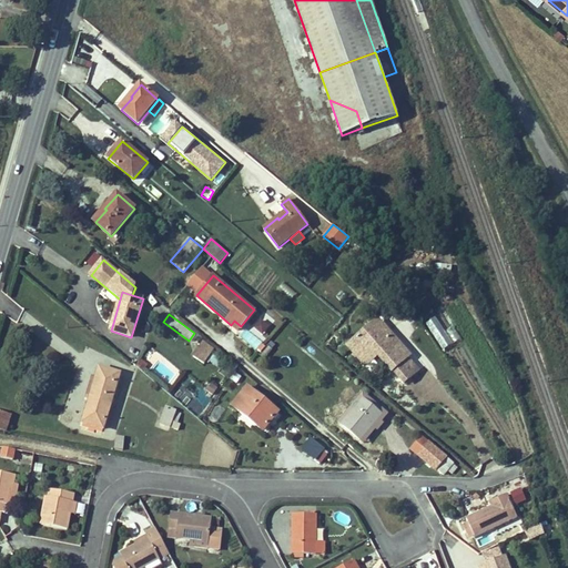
[(435,316),(426,323),(443,350),(453,343),(435,316)]
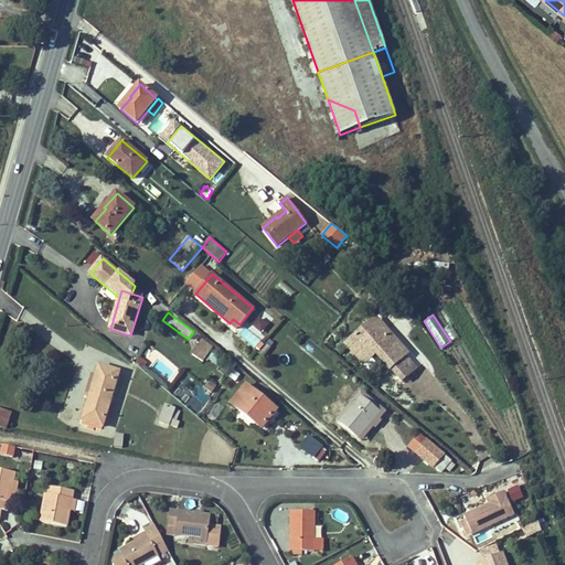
[(263,332),(269,324),(259,316),(253,324),(263,332)]
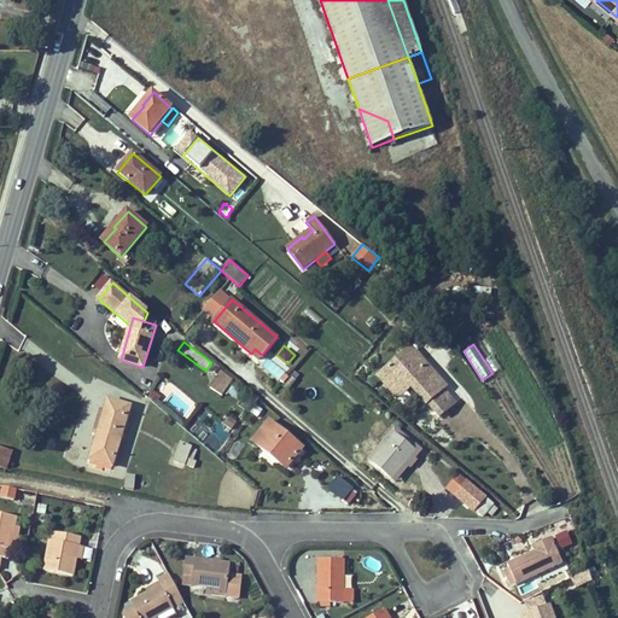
[(396,360),(402,366),(417,353),(412,347),(396,360)]
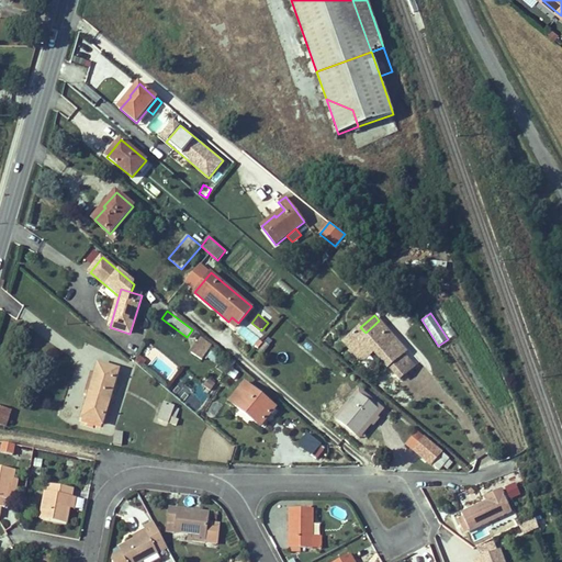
[(235,327),(238,323),(232,317),(228,322),(235,327)]
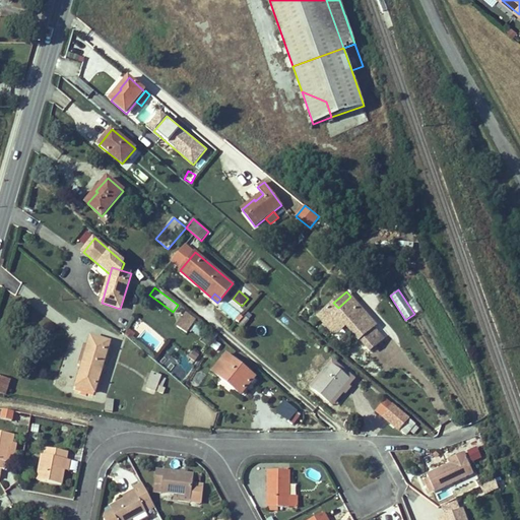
[(245,306),(232,301),(234,298),(225,295),(218,312),(239,320),(245,306)]
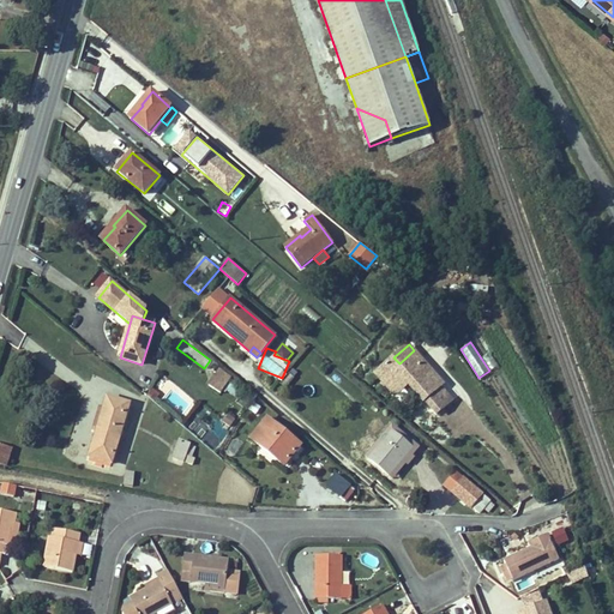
[(393,357),(379,371),(386,380),(390,383),(393,384),(398,384),(403,384),(407,383),(409,381),(410,383),(437,414),(452,401),(440,386),(444,384),(414,350),(399,363),(393,357)]
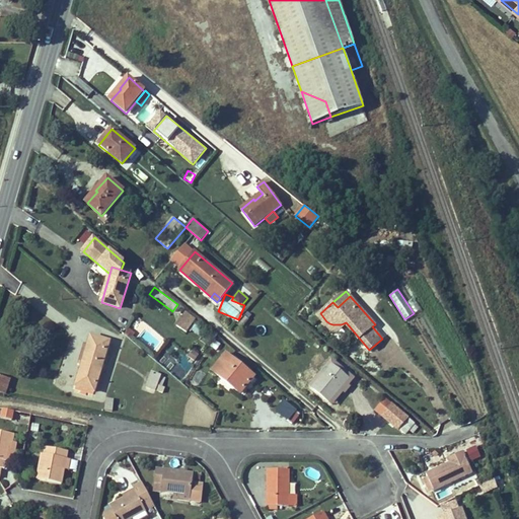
[(320,313),(317,315),(335,335),(347,323),(346,322),(344,323),(341,324),(337,324),(332,324),(329,323),(326,321),(320,313)]
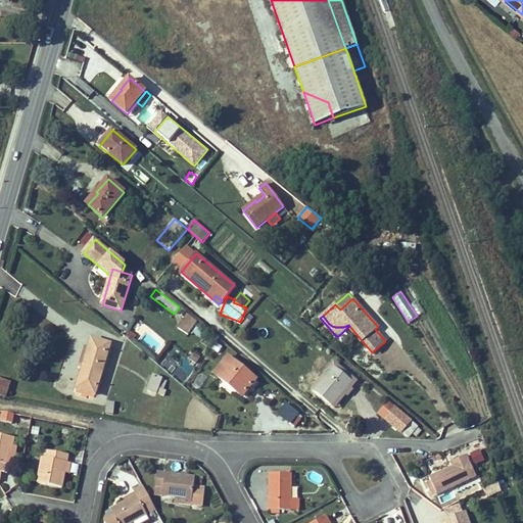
[(190,331),(195,325),(184,317),(180,323),(190,331)]
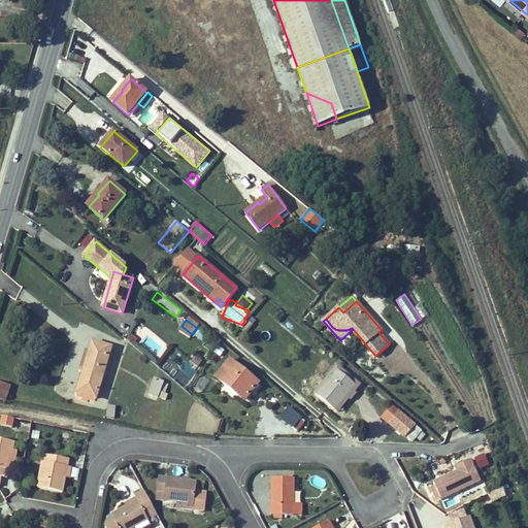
[(249,321),(241,329),(245,332),(253,325),(249,321)]
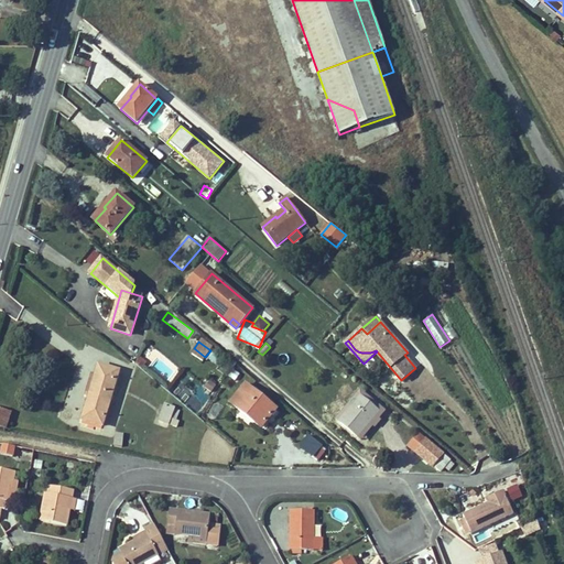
[(102,425),(119,371),(99,365),(83,420),(102,425)]
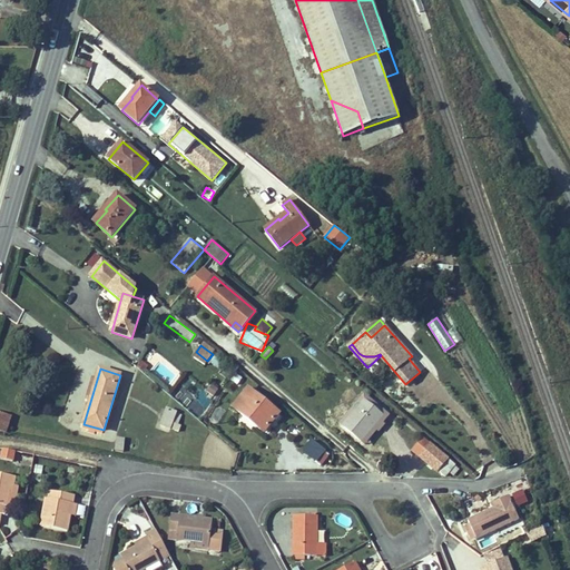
[(178,389),(188,397),(198,386),(188,377),(178,389)]
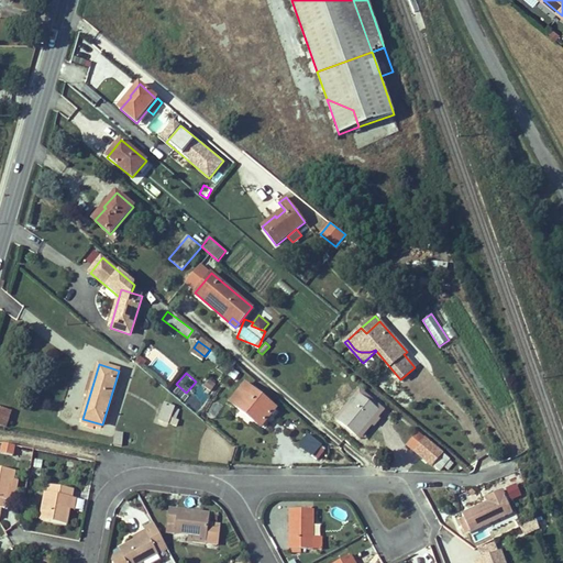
[(261,427),(276,408),(245,383),(230,401),(261,427)]
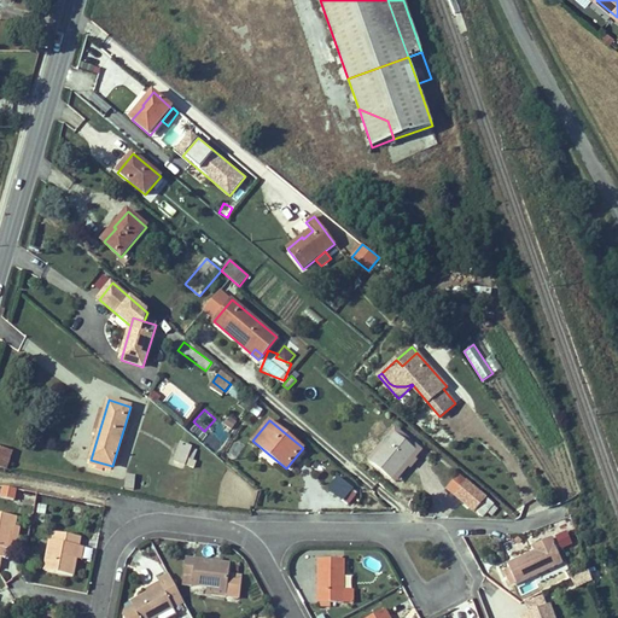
[(395,481),(421,450),(396,429),(369,459),(373,462),(396,435),(415,450),(391,478),(395,481)]
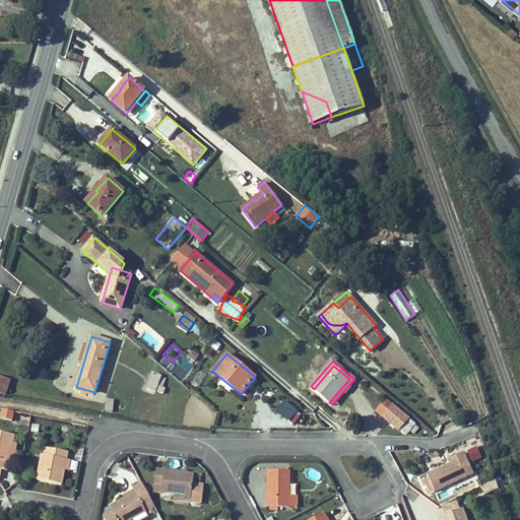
[(349,379),(333,366),(314,389),(329,402),(349,379)]
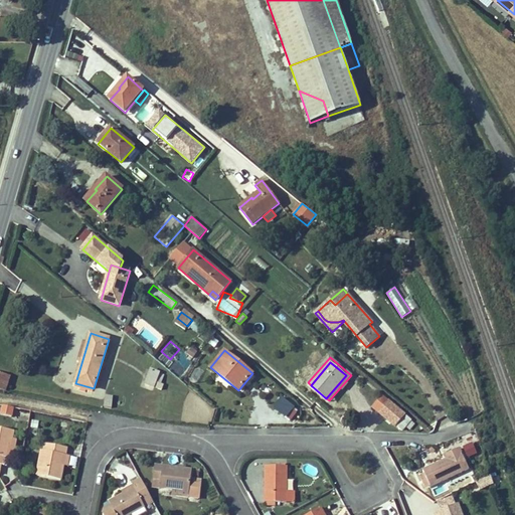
[(145,383),(155,387),(157,382),(160,373),(151,369),(145,383)]
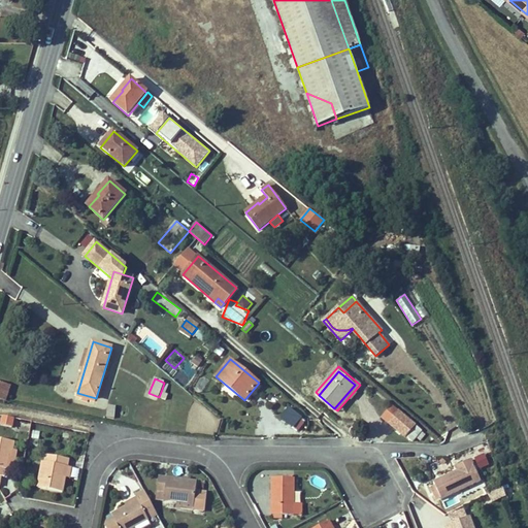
[(0,398),(6,400),(10,386),(0,383),(0,398)]
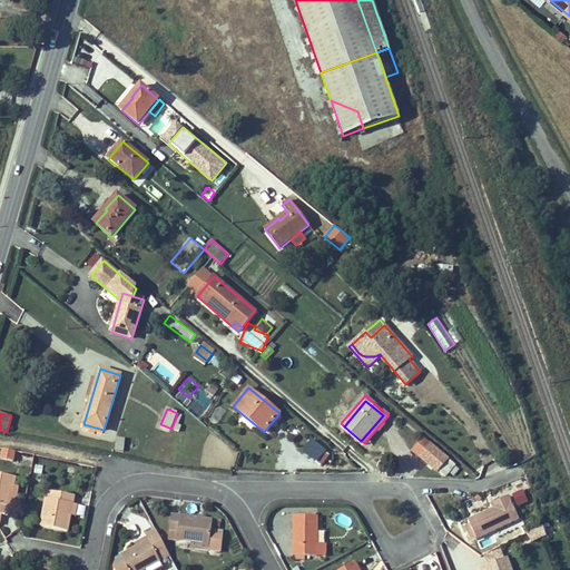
[(117,436),(114,450),(123,452),(126,438),(117,436)]
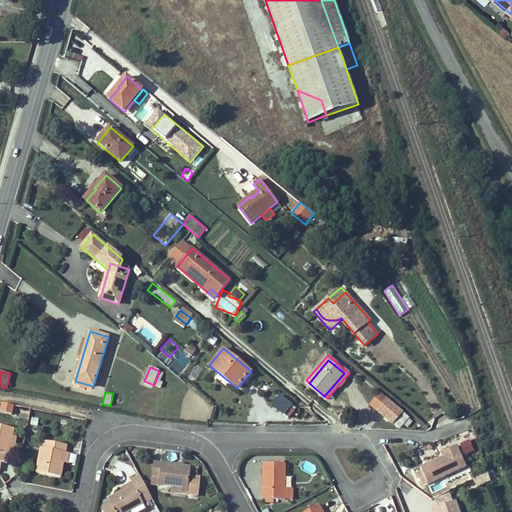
[(394,422),(400,427),(409,417),(381,394),(371,405),(393,424),(394,422)]
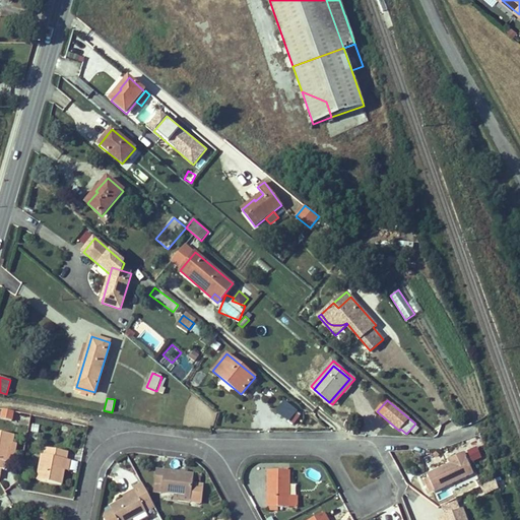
[(296,414),(297,412),(284,401),(276,411),(293,425),(299,417),(296,414)]
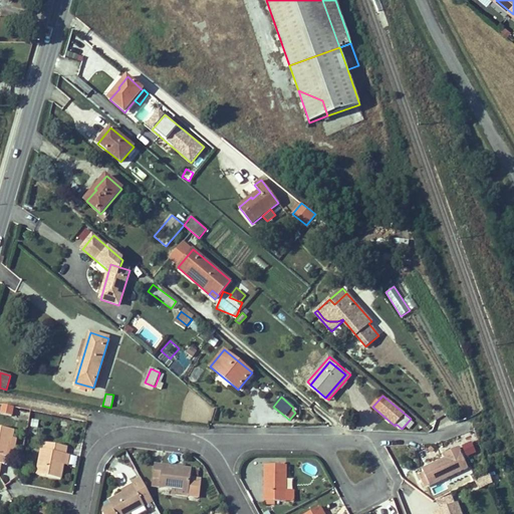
[(0,409),(0,413),(12,416),(15,407),(2,403),(0,409)]
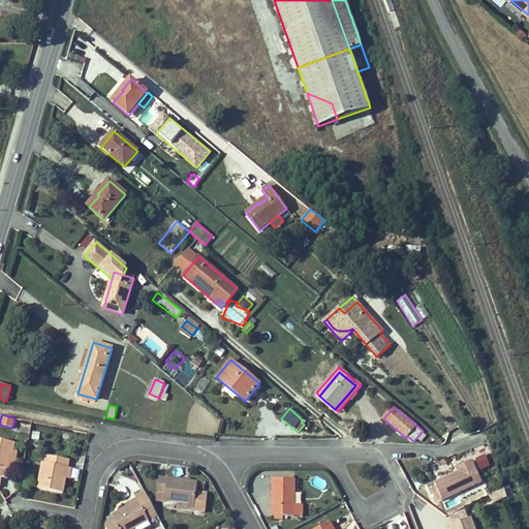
[(9,458),(11,458),(13,452),(14,443),(0,439),(0,476),(1,477),(7,478),(9,470),(6,469),(9,458)]
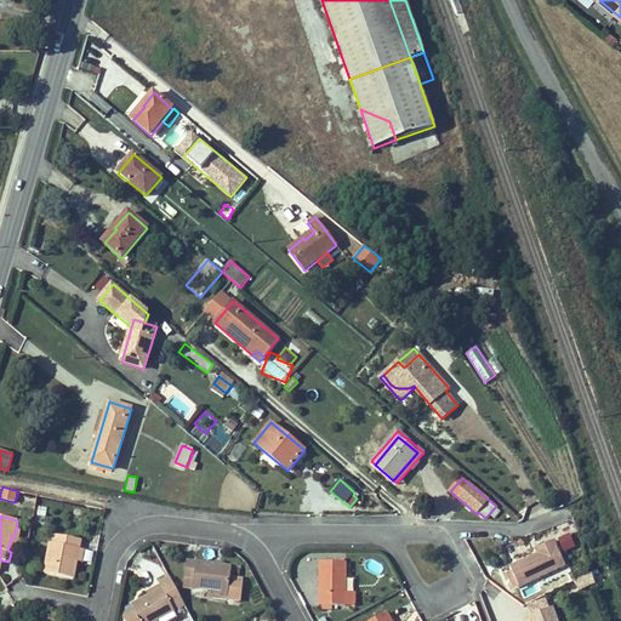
[(11,537),(7,551),(11,552),(16,553),(20,531),(16,530),(13,537),(11,537)]
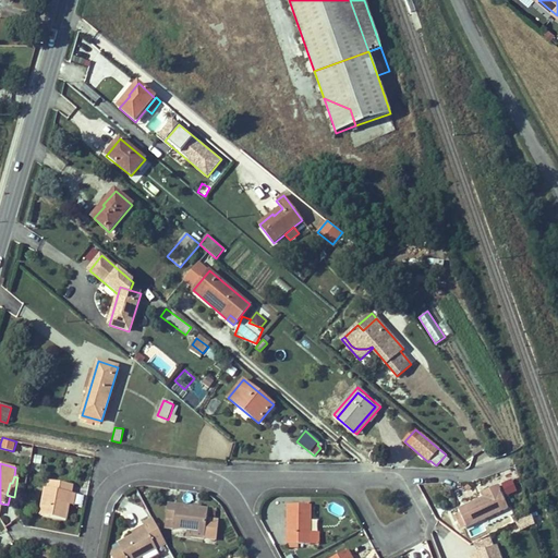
[(45,488),(40,514),(67,520),(69,505),(67,505),(69,494),(71,494),(73,485),(49,481),(48,488),(45,488)]
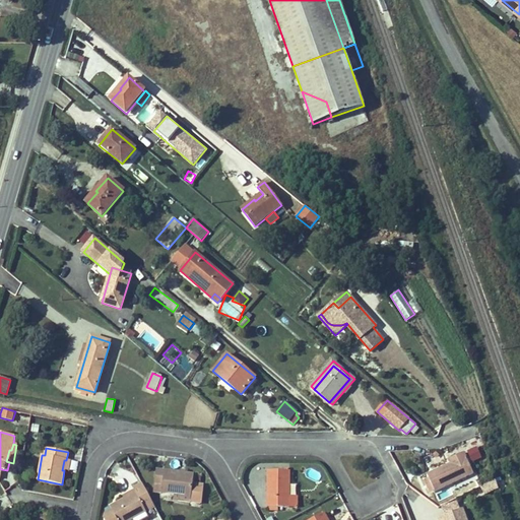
[(427,474),(435,491),(473,473),(464,452),(453,457),(455,462),(450,464),(427,474)]
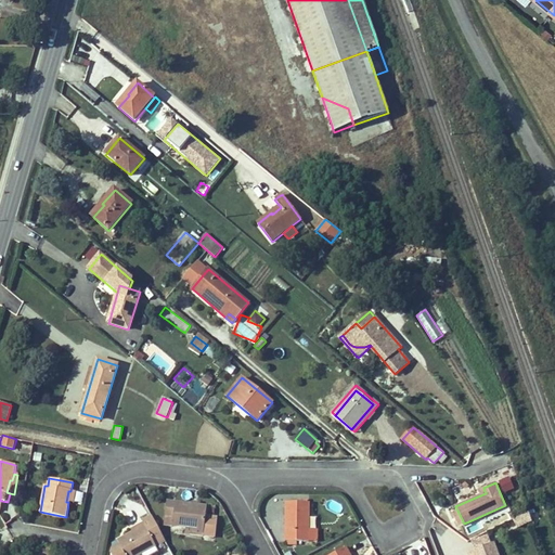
[(164,525),(186,528),(204,530),(205,517),(207,507),(167,502),(164,525)]
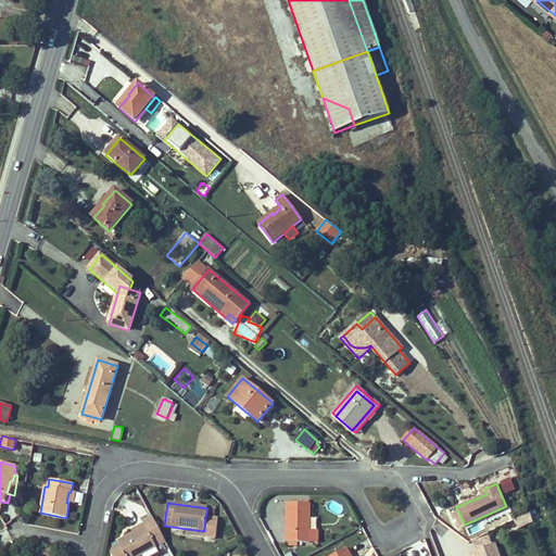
[(286,542),(288,542),(298,542),(310,542),(310,530),(310,503),(286,503),(286,542)]
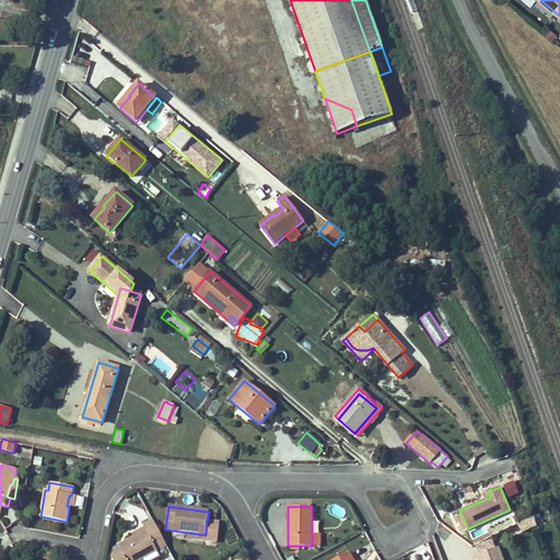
[(525,531),(534,526),(529,518),(521,523),(525,531)]
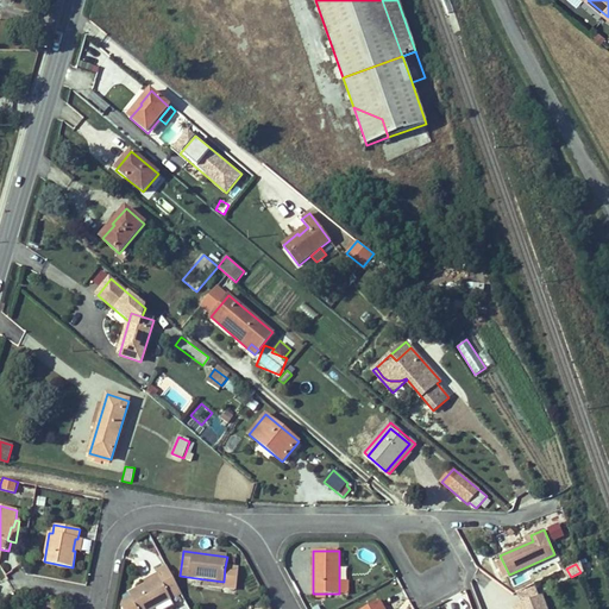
[(154,608),(170,600),(167,594),(177,588),(167,566),(156,572),(157,575),(158,577),(145,585),(127,595),(130,600),(123,603),(120,608),(154,608)]
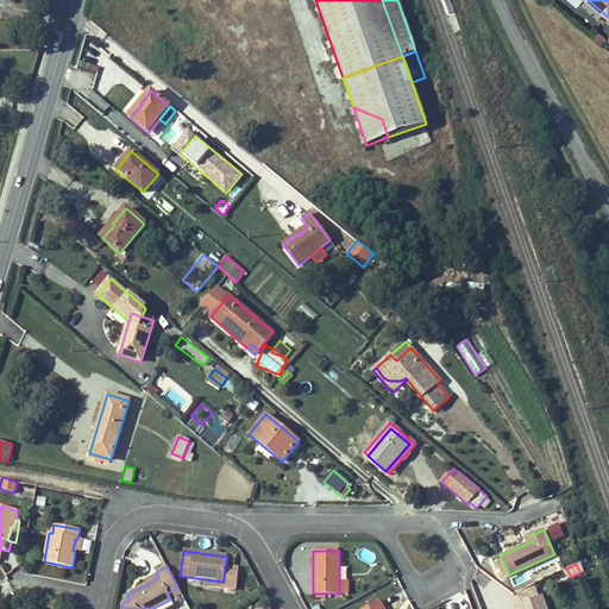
[(238,569),(225,567),(224,582),(205,579),(203,585),(234,590),(238,569)]
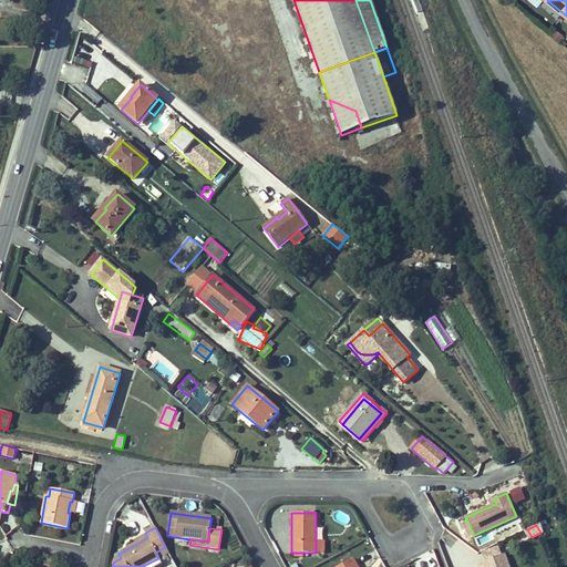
[(134,542),(135,545),(147,537),(146,535),(134,542)]
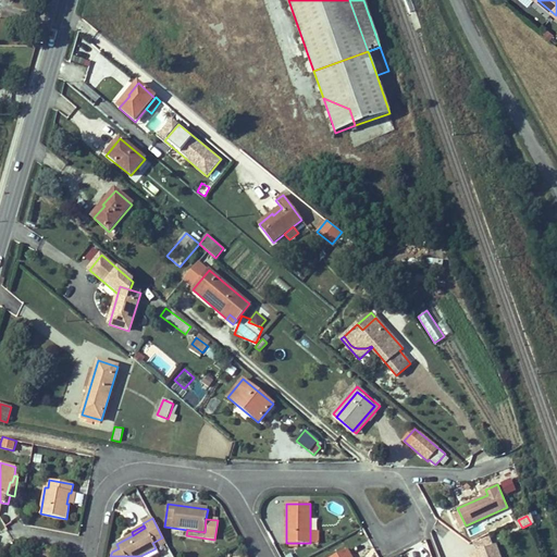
[(152,543),(156,548),(165,543),(162,537),(152,543)]
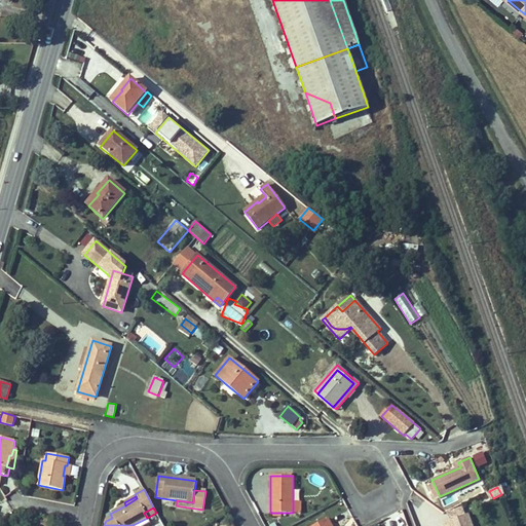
[(472,525),(468,515),(444,523),(445,525),(472,525)]
